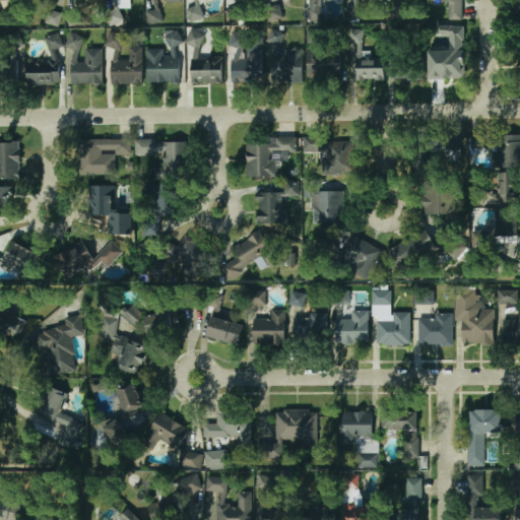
[(60,10),(59,0),(45,0),(47,25),(60,24),(60,10)]
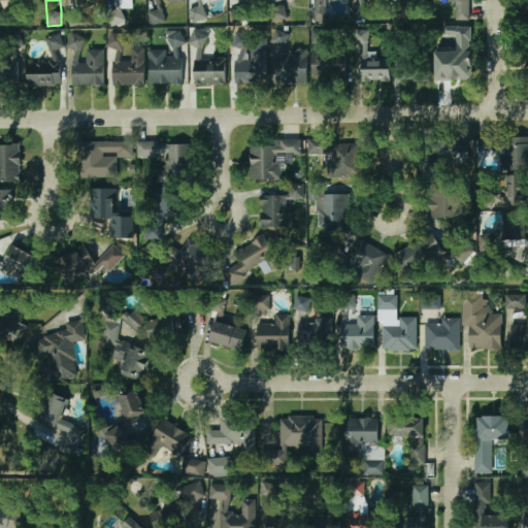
[(312,0),(312,14),(324,14),(324,0),(312,0)]
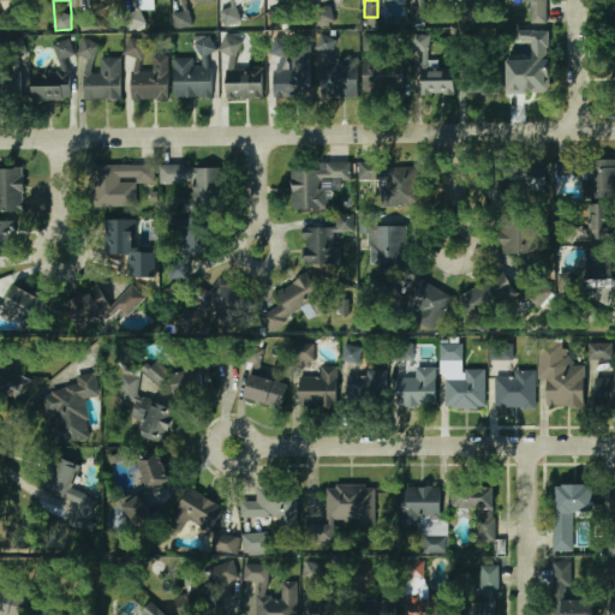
[(545,0),(526,0),(526,23),(545,23),(545,0)]
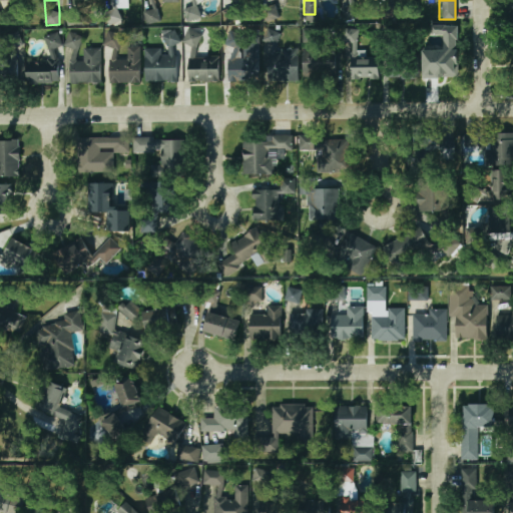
[(264,6),(268,20),(280,16),(276,3),(264,6)]
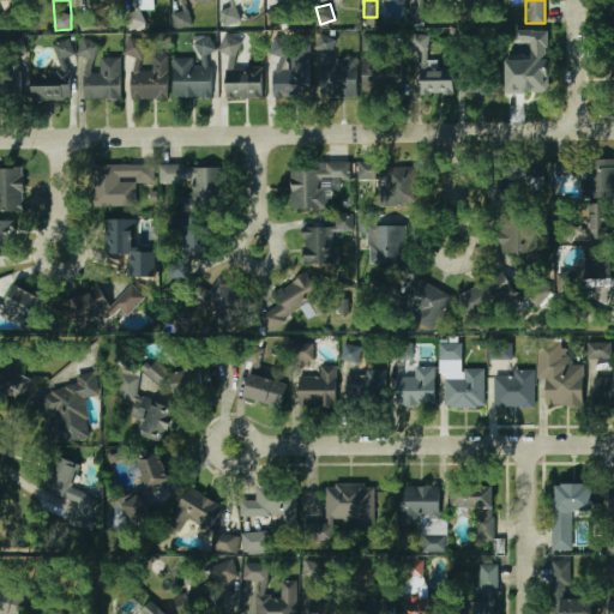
[(222,8),(222,24),(240,23),(239,7),(222,8)]
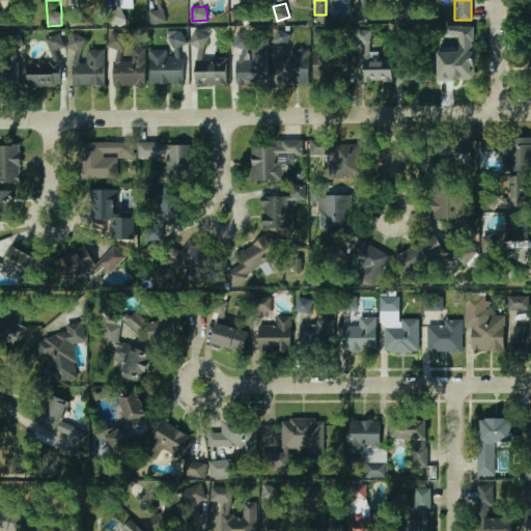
[(244,22),(242,7),(231,9),(233,24),(244,22)]
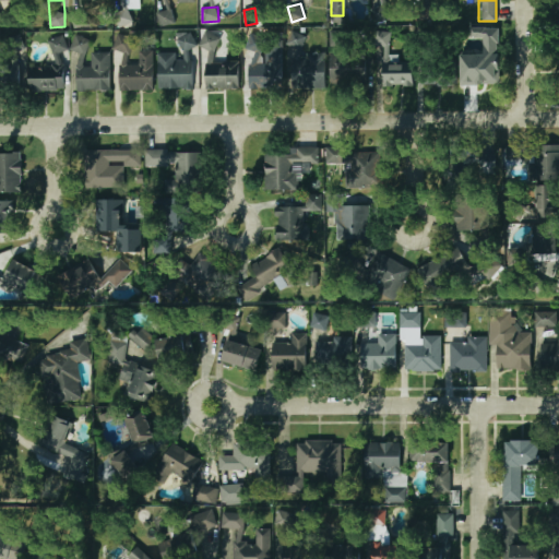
[(132,24),(129,9),(115,11),(118,26),(132,24)]
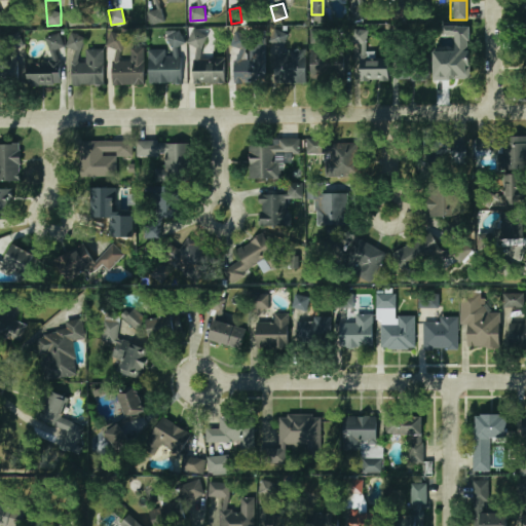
[(162,9),(148,11),(149,25),(164,23),(162,9)]
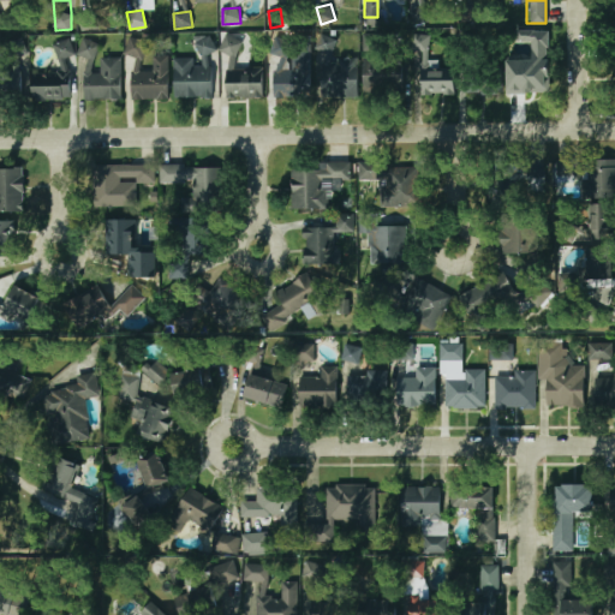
[(548,48),(548,31),(512,31),(512,48),(548,48)]
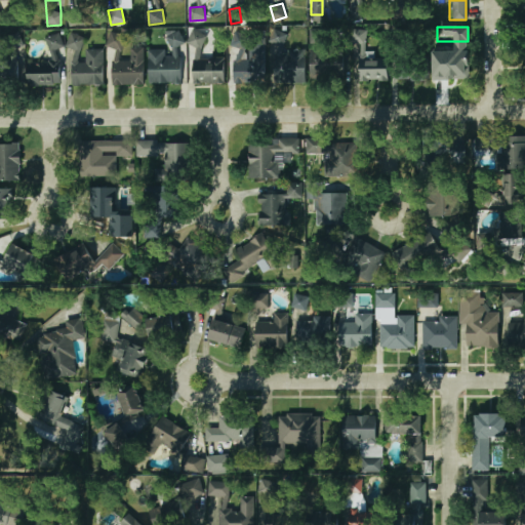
[(310,43),(322,43),(322,29),(310,29),(310,43)]
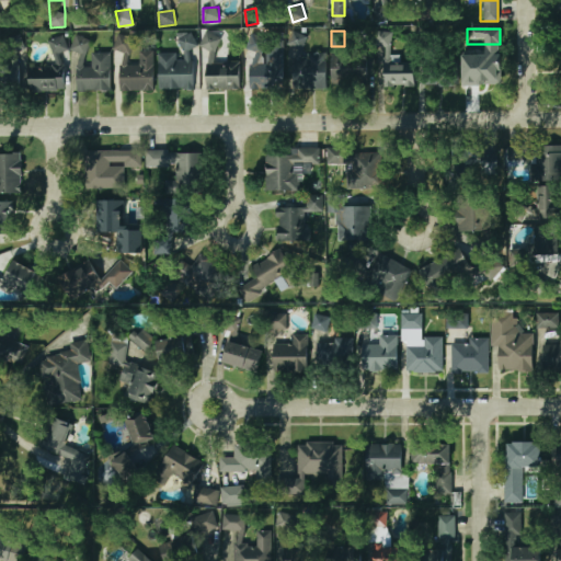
[(402,55),(391,54),(392,31),(377,31),(377,50),(382,52),(381,63),(401,64),(402,55)]
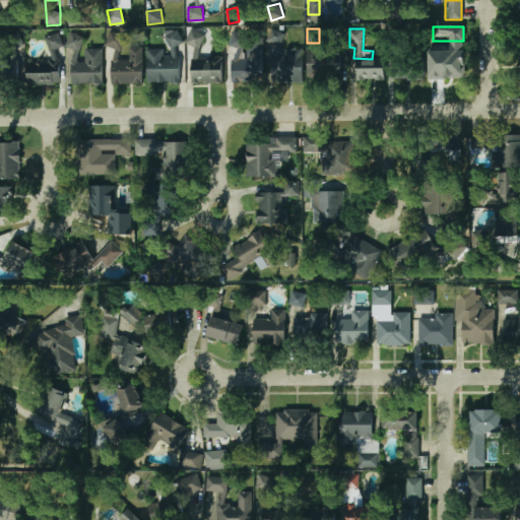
[(166,31),(166,50),(147,50),(146,82),(180,83),(180,31),(166,31)]
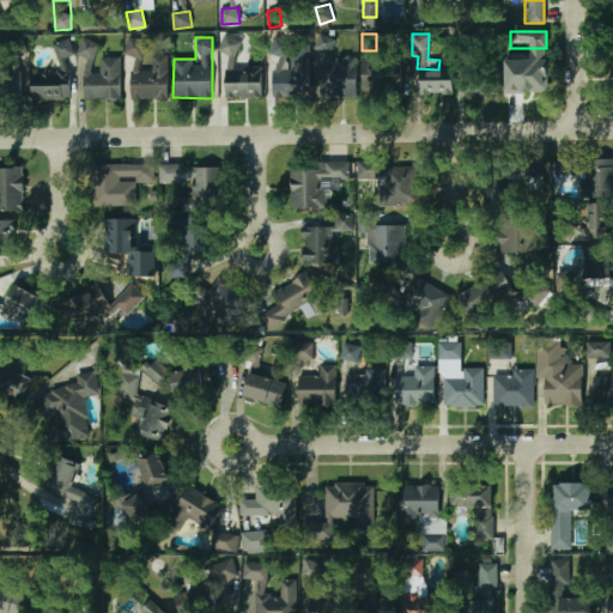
[(223,97),(263,98),(263,68),(236,68),(236,38),(224,38),(223,97)]
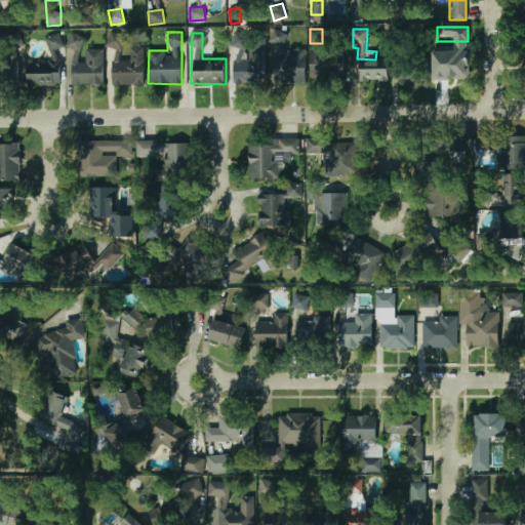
[(306,84),(306,51),(283,51),(284,33),(274,33),(273,83),(306,84)]
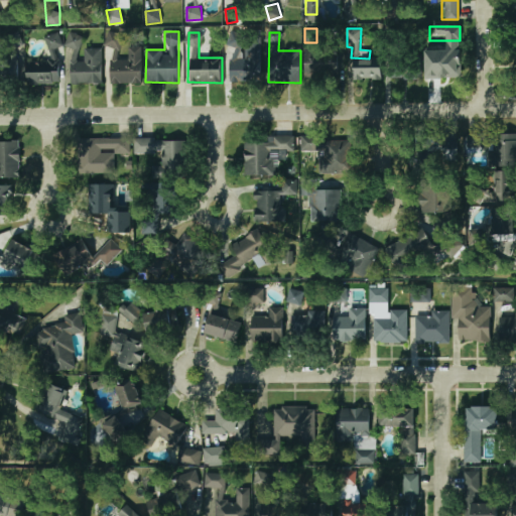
[(142,47),(127,47),(126,57),(121,57),(121,33),(109,33),(109,84),(141,84),(142,47)]
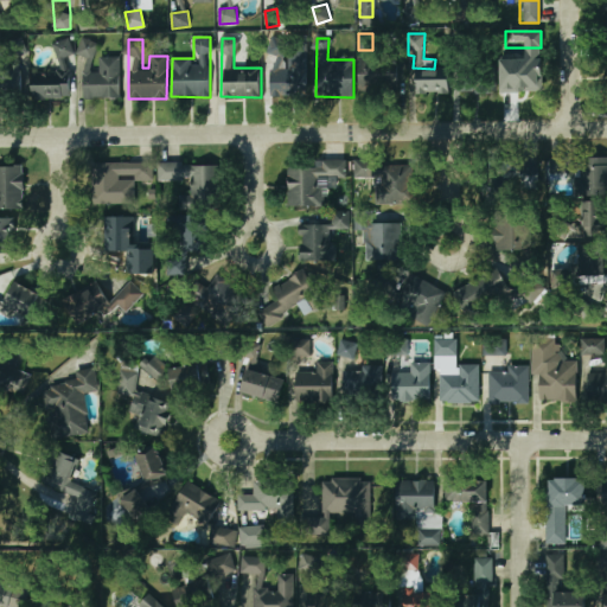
[(96,57),(96,40),(81,40),(81,98),(120,98),(120,57),(96,57)]
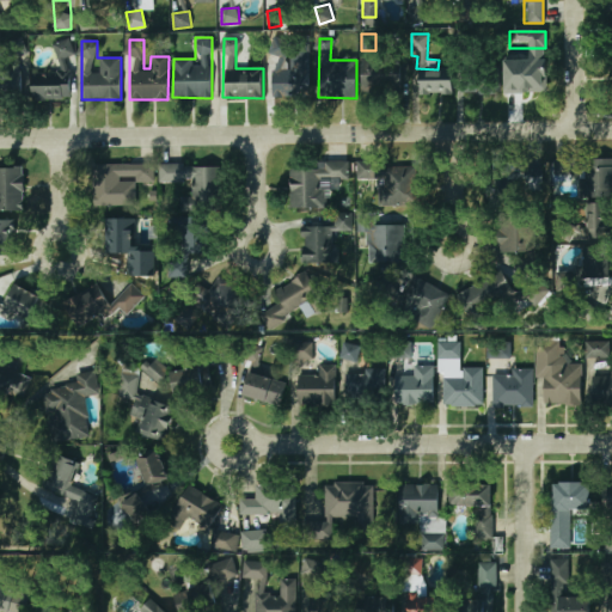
[(306,41),(287,41),(287,95),(306,95),(306,41)]
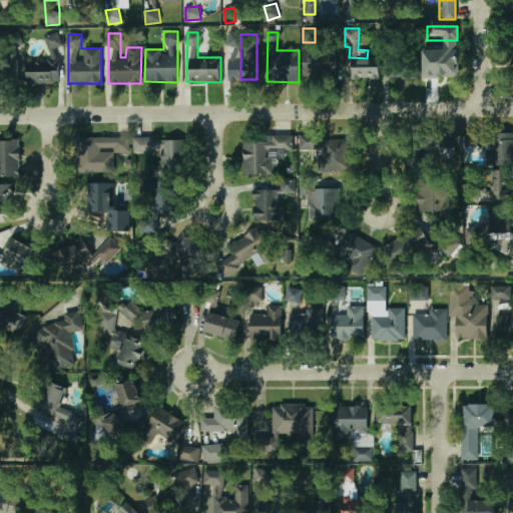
[(27,62),(27,83),(60,82),(59,35),(46,35),(47,61),(27,62)]
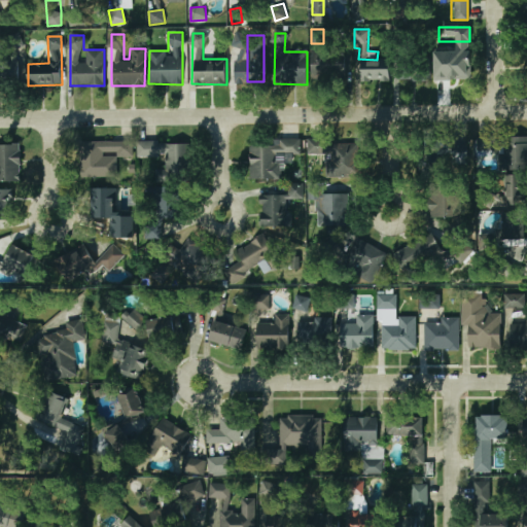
[(432,81),(469,81),(469,49),(431,50),(432,81)]
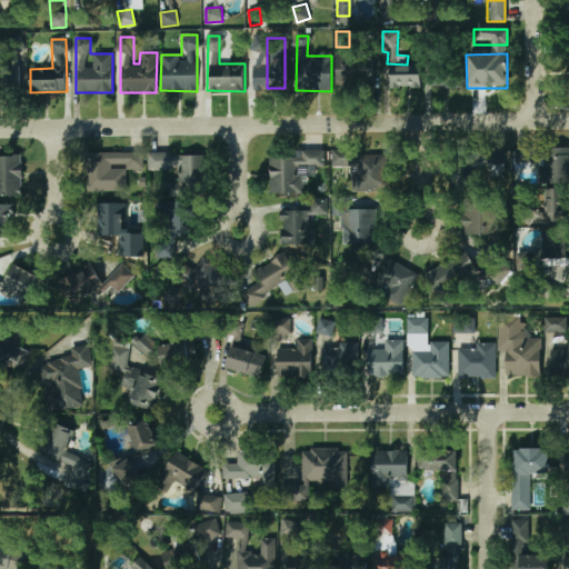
[(0,55),(0,93),(19,93),(19,55),(0,55)]
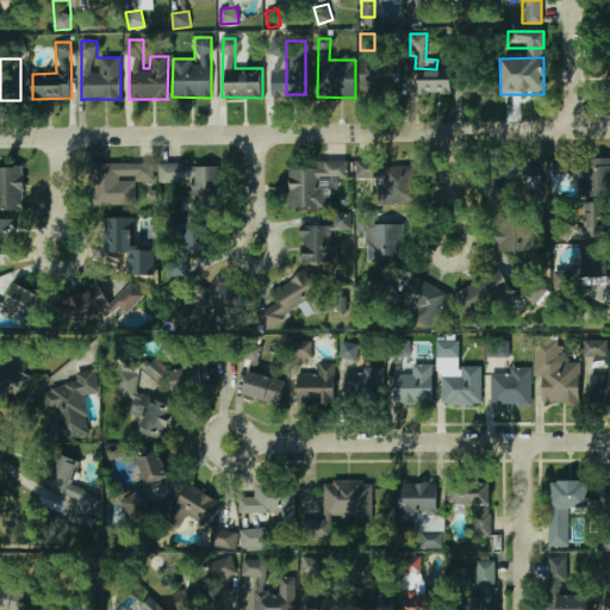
[(399,95),(399,58),(363,58),(365,97),(399,95)]
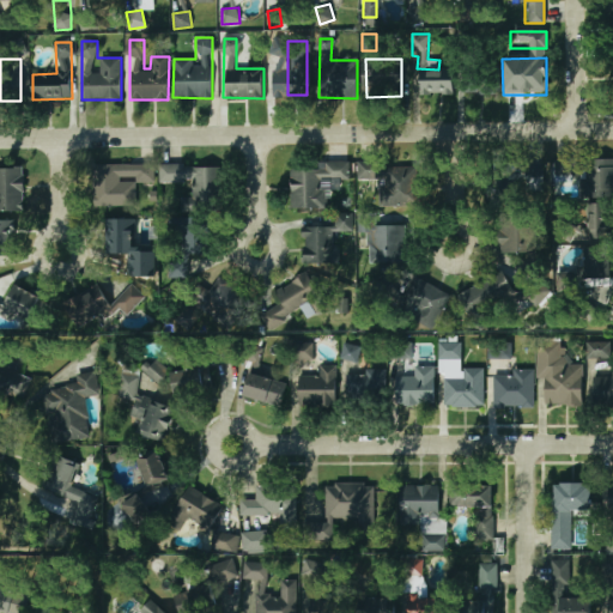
[(454,95),(454,71),(419,71),(419,95),(454,95)]
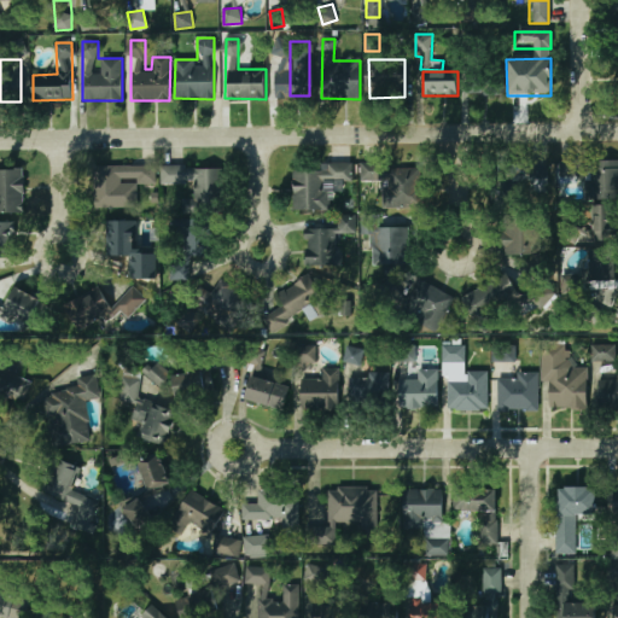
[(490,94),(488,82),(478,83),(481,95),(490,94)]
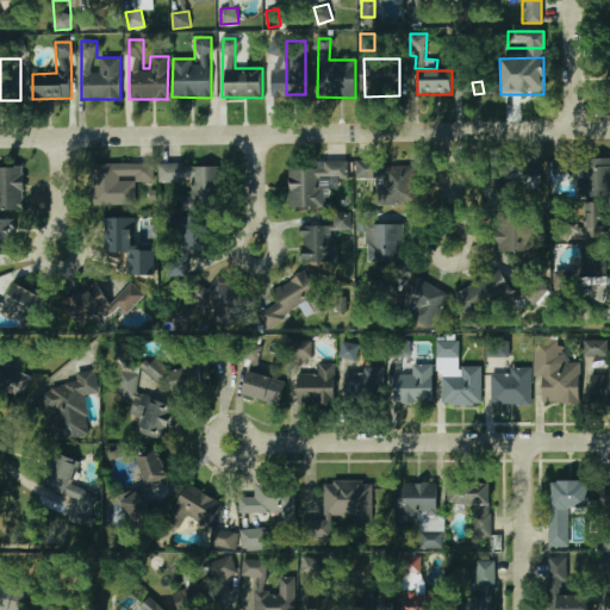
[(577,197),(609,197),(609,159),(555,159),(555,170),(577,170),(577,197)]
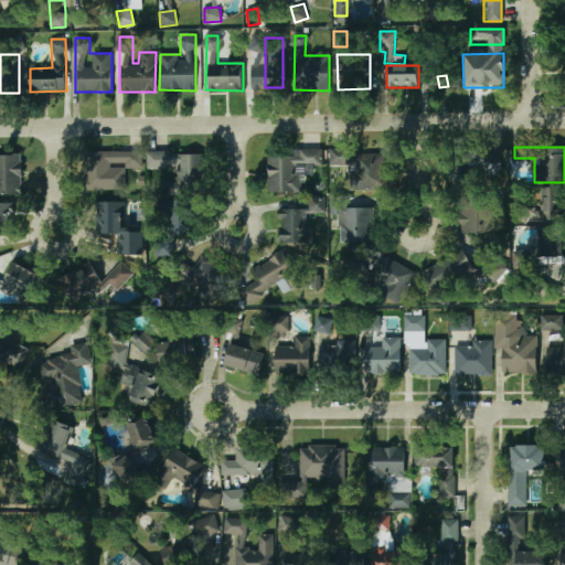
[(267,193),(300,193),(300,174),(312,176),(312,167),(320,167),(320,150),(298,150),(298,157),(267,157),(267,193)]
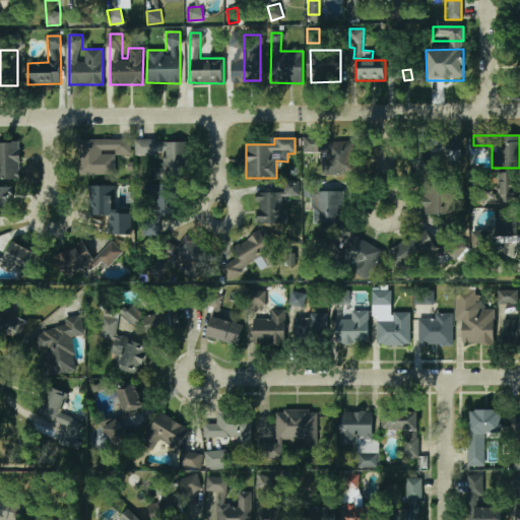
[(352,140),(305,139),(305,153),(321,153),(321,175),(351,176),(352,140)]
